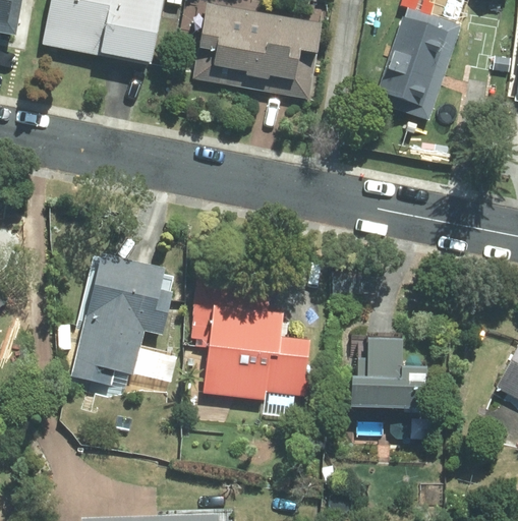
[(0,0),(0,35),(16,39),(22,0),(0,0)]
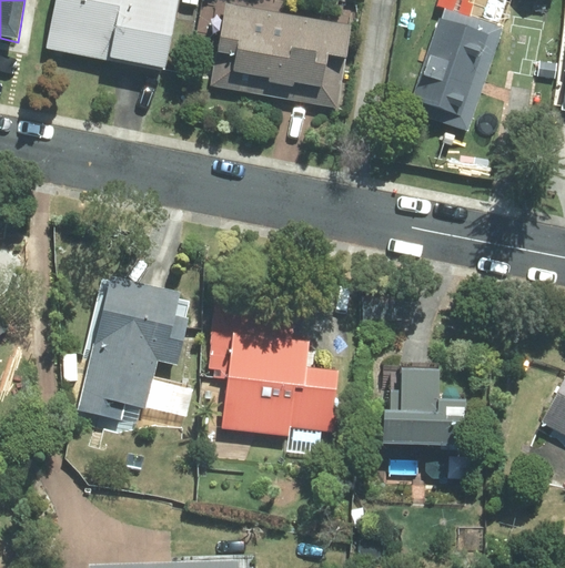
[(179,0),(58,0),(49,49),(165,71),(179,0)]
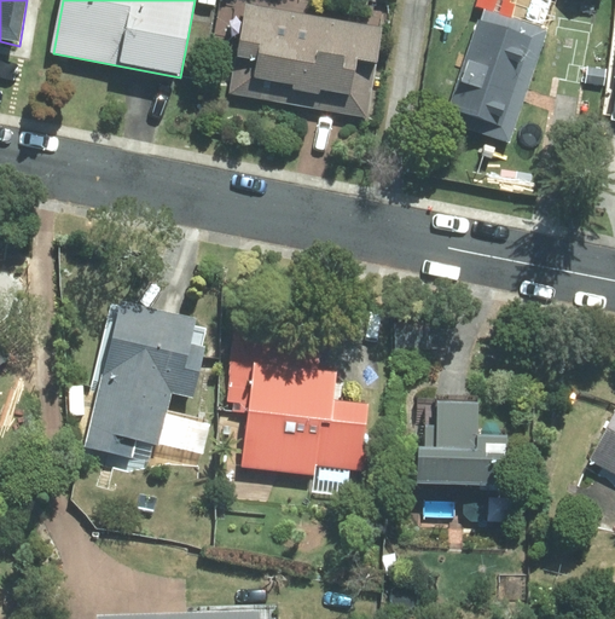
[(383,27),(249,5),(235,92),(369,114),(383,27)]
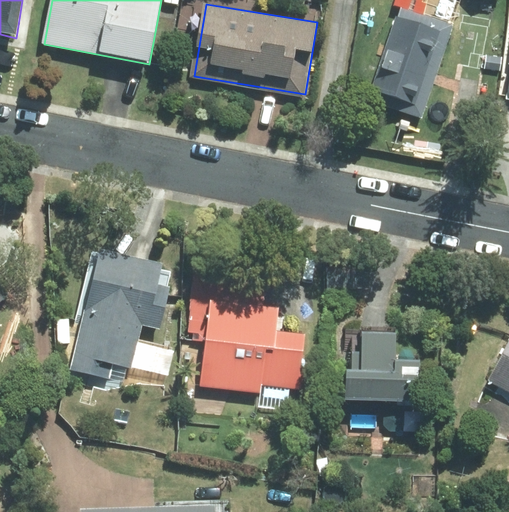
[(400,8),(373,91),(427,109),(455,26),(400,8)]
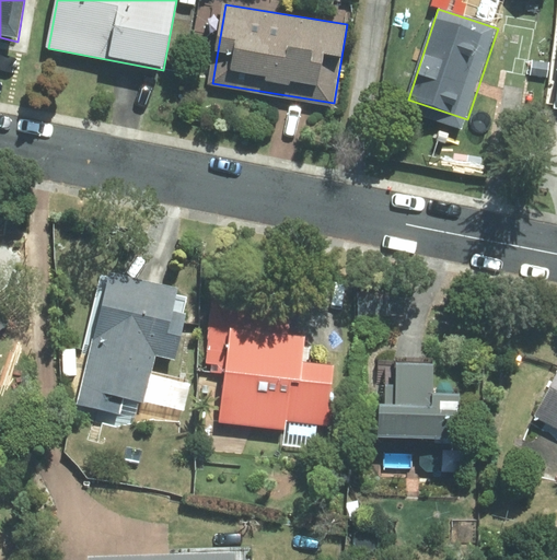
[(171,308),(176,287),(108,271),(78,404),(140,418),(154,356),(174,360),(185,312),(171,308)]
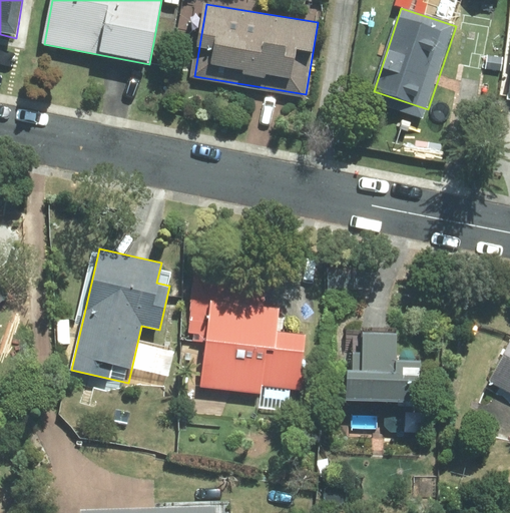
[(0,284),(0,304),(10,296),(0,284)]
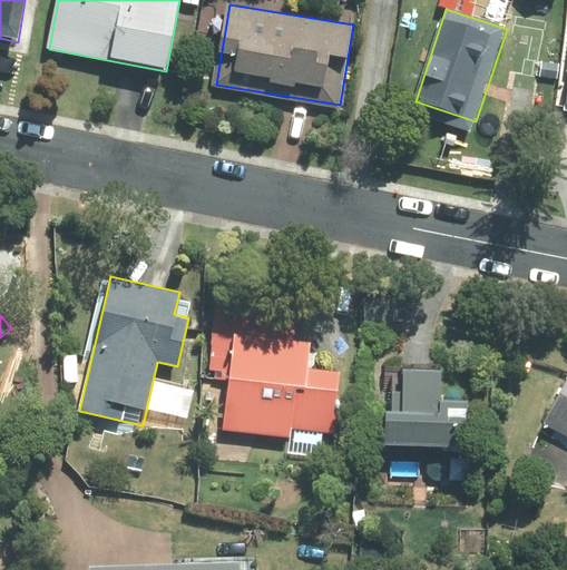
[(227,379),(222,430),(291,436),(292,428),(339,433),(340,414),(335,414),(340,371),(306,367),(309,341),(215,331),(211,377),(227,379)]
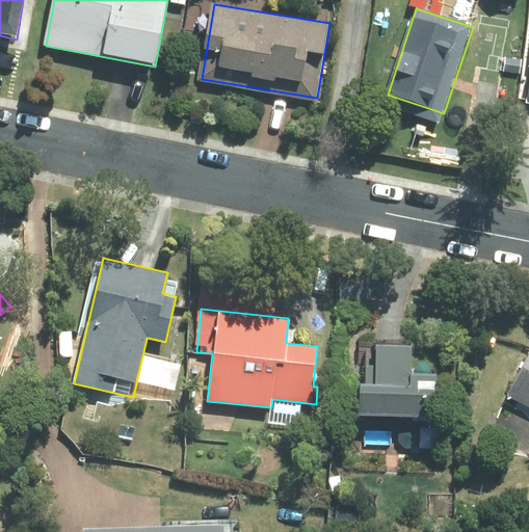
[(356,383),(355,414),(432,416),(433,373),(408,372),(410,344),(375,343),(374,365),(364,365),(364,383),(356,383)]
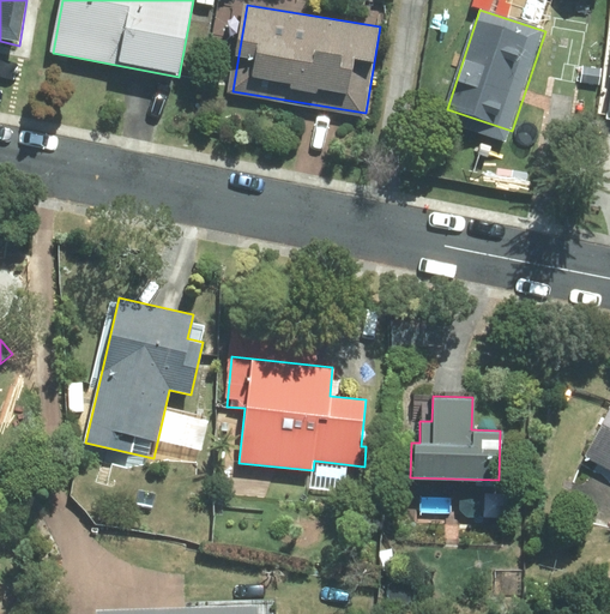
[(609,399),(583,453),(609,467),(609,399)]
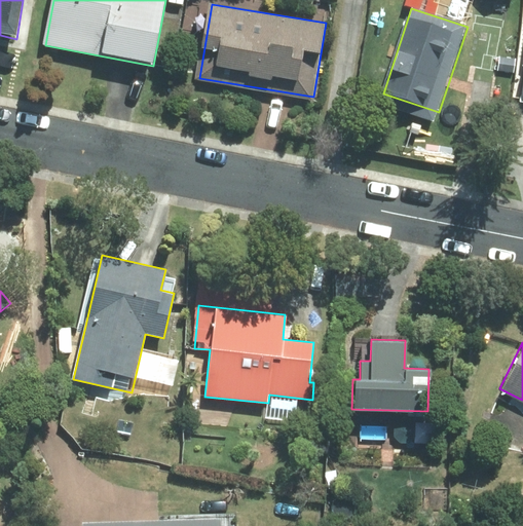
[(218,525),(218,517),(82,521),(81,525),(218,525)]
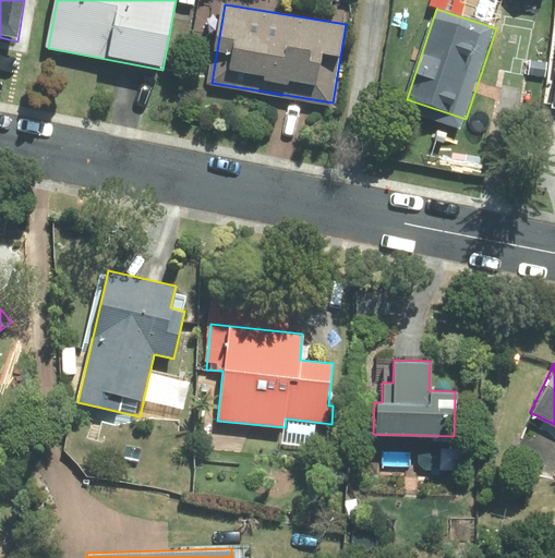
All buildings are outlined.
